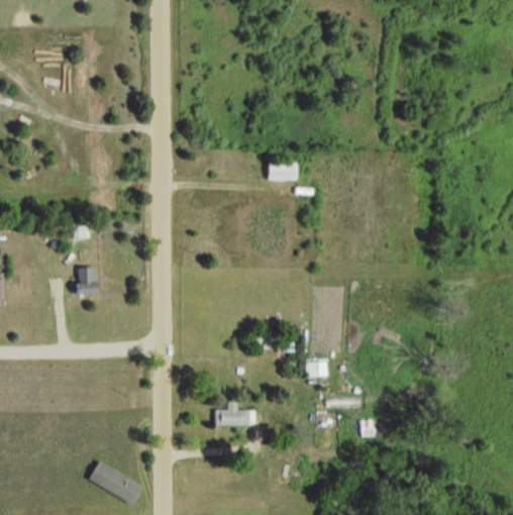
[(268,180),(297,181),(297,163),(269,163),(268,180)]
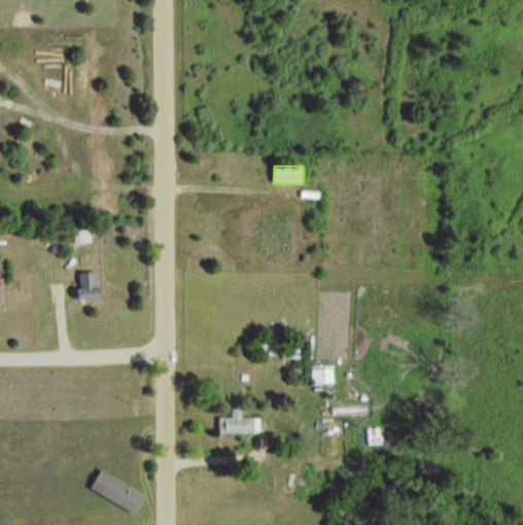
[(75,241),(89,241),(89,232),(75,232),(75,241)]
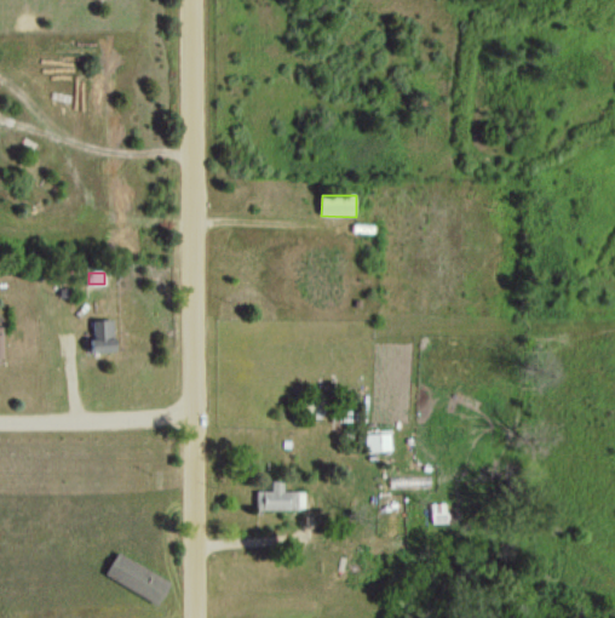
[(115,321),(93,321),(95,353),(115,353),(115,321)]
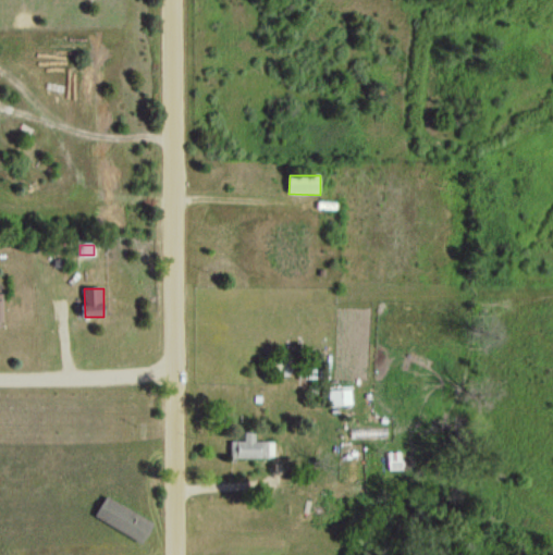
[(331,391),(332,406),(354,406),(353,390),(331,391)]
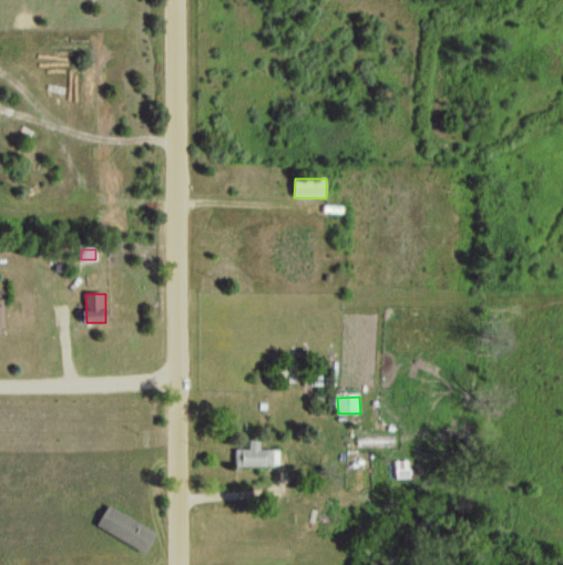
[(236,450),(236,466),(279,468),(279,451),(260,451),(262,441),(249,440),(249,450),(236,450)]
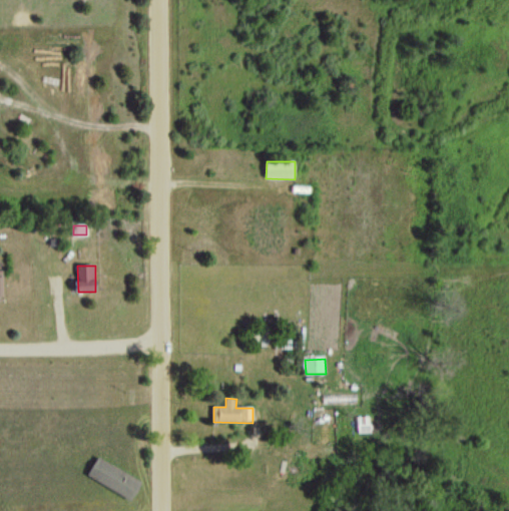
[(87,475),(130,502),(142,483),(99,457),(87,475)]
